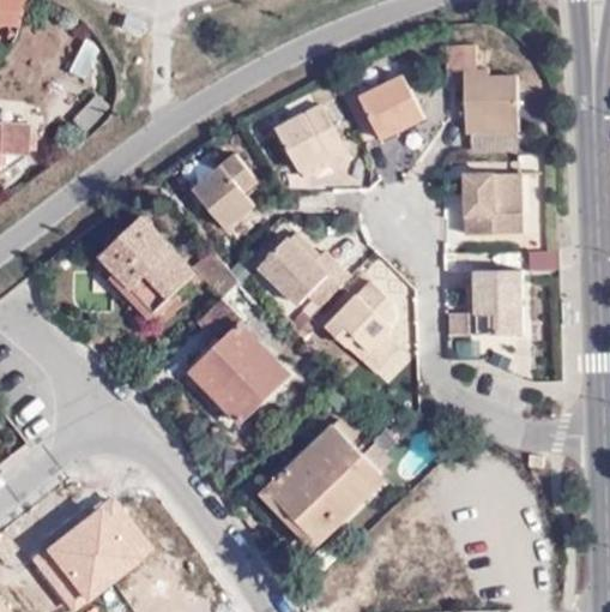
[(0,23),(17,25),(20,0),(0,0),(0,23)]
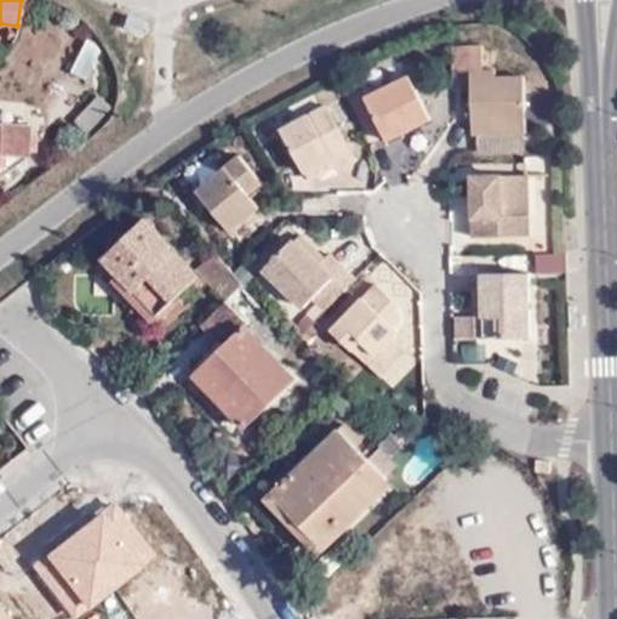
[(142,21),(124,13),(119,26),(137,30),(142,21)]
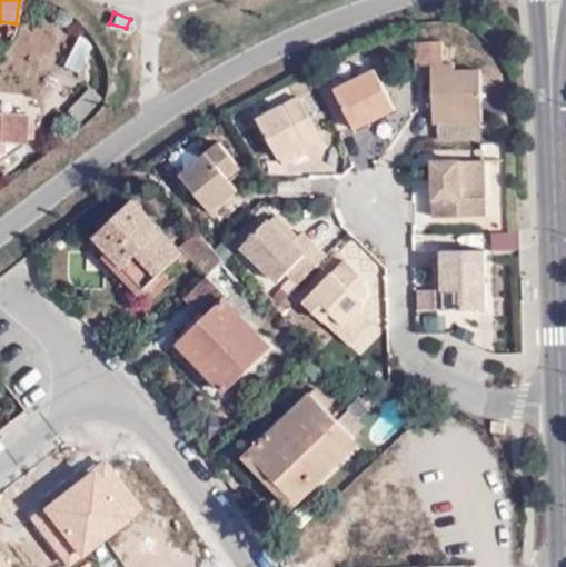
[(439,41),(415,42),(415,67),(428,66),(430,122),(436,122),(475,122),(480,121),(478,71),(453,71),(452,65),(440,65),(439,41)]
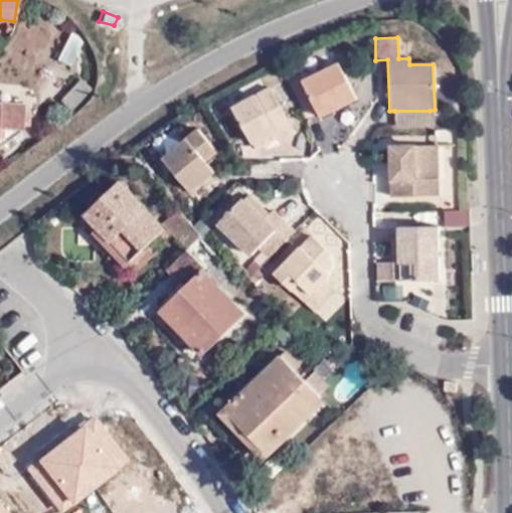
[(335,56),(338,64),(303,80),(320,118),(356,102),(345,77),(360,71),(349,50),(335,56)]
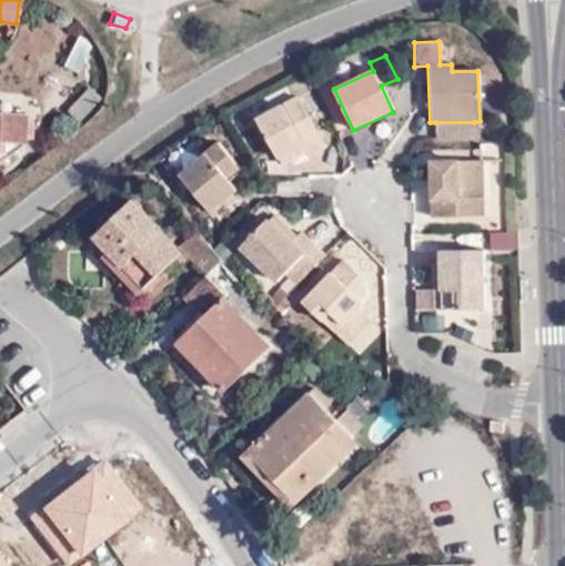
[(276,157),(291,150),(302,143),(305,150),(308,153),(323,144),(298,95),(256,119),(276,157)]
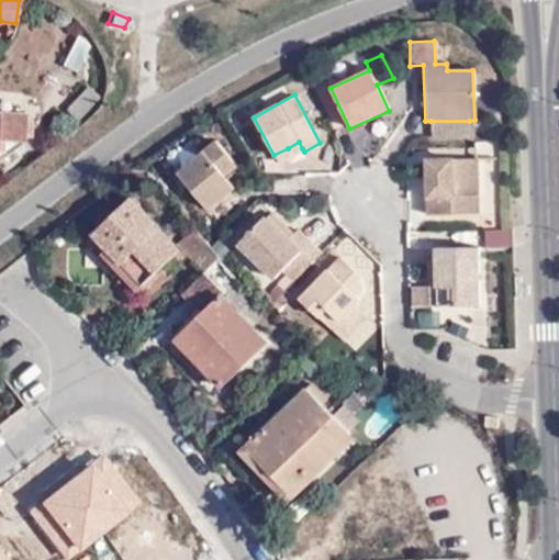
[(23,115),(0,113),(0,155),(21,140),(23,115)]
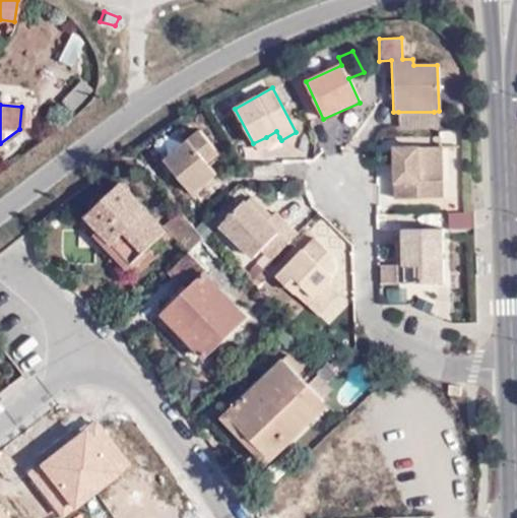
[(434,127),(434,112),(398,112),(398,126),(434,127)]
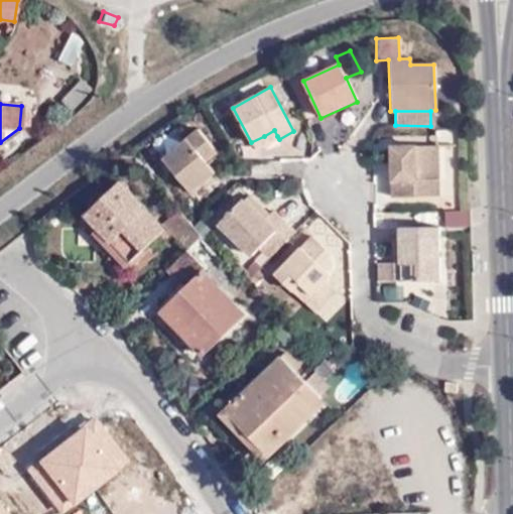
[(216,153),(197,130),(160,159),(188,193),(212,173),(204,163),(216,153)]
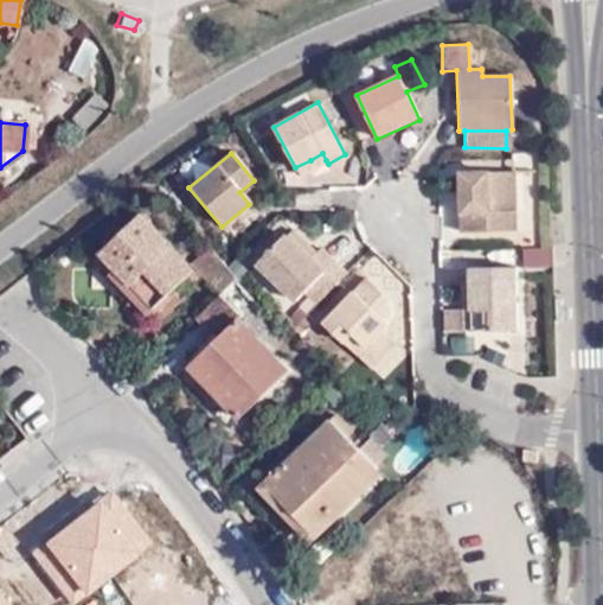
[(322,153),(310,160),(313,167),(326,160),(322,153)]
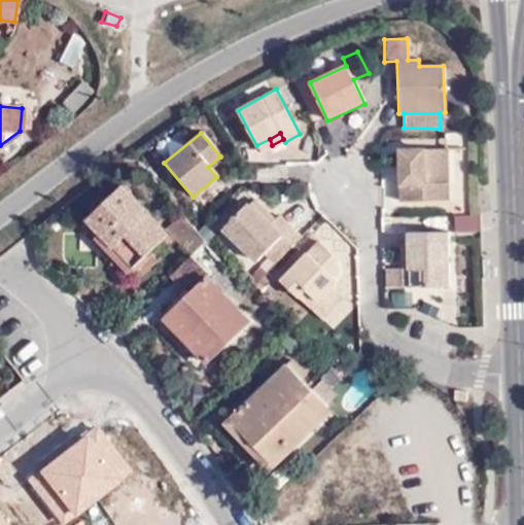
[(399,149),(399,171),(405,170),(405,183),(399,183),(399,200),(447,201),(447,150),(399,149)]
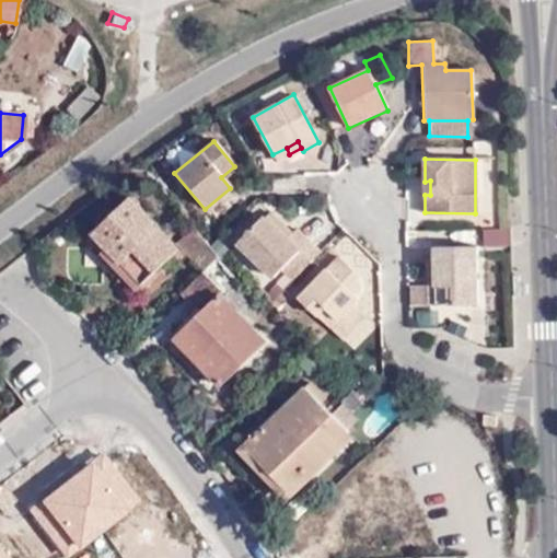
[(180,246),(176,242),(131,195),(92,230),(105,245),(140,283),(180,246)]
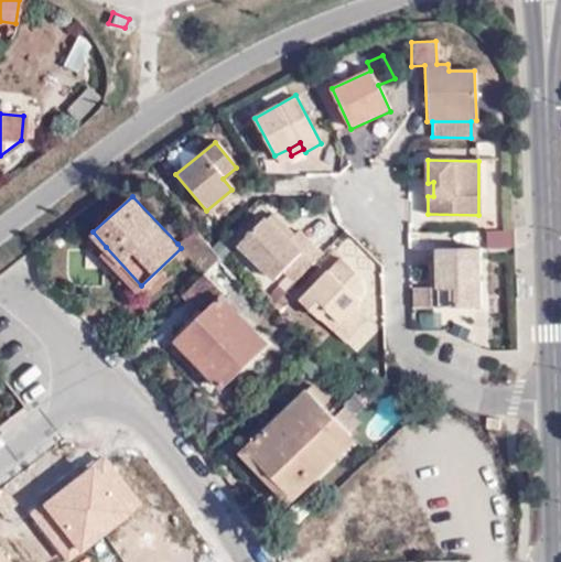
[(271,213),(266,218),(288,239),(293,234),(271,213)]
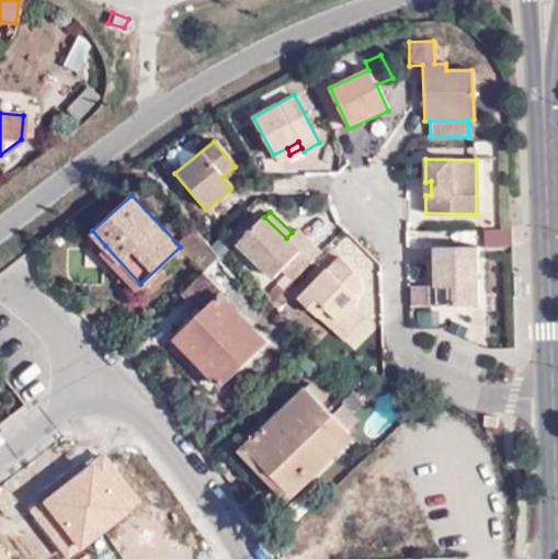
[(271,277),(286,261),(307,240),(295,229),(292,232),(286,238),(264,217),(263,215),(236,243),(271,277)]
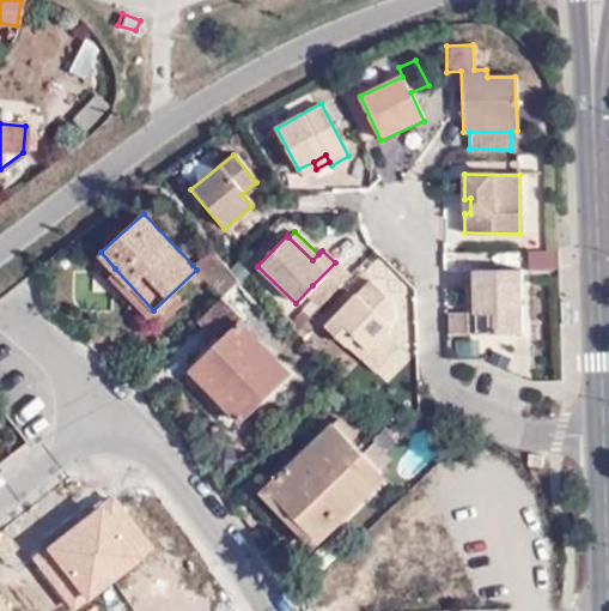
[(115,268),(101,252),(93,258),(110,274),(115,268)]
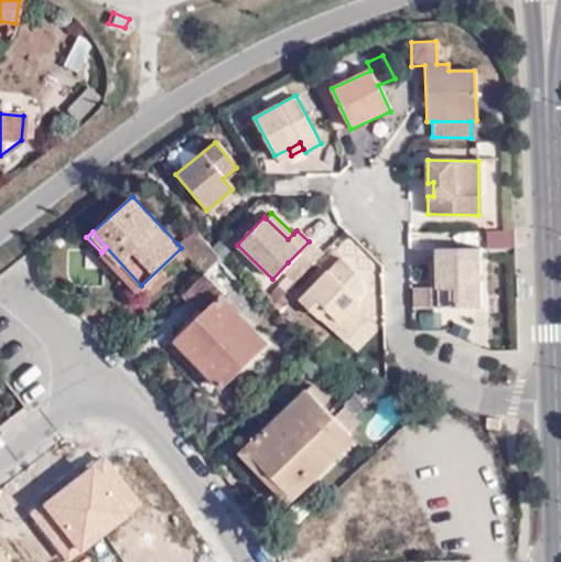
[(513,244),(511,231),(508,233),(492,233),(492,244),(513,244)]
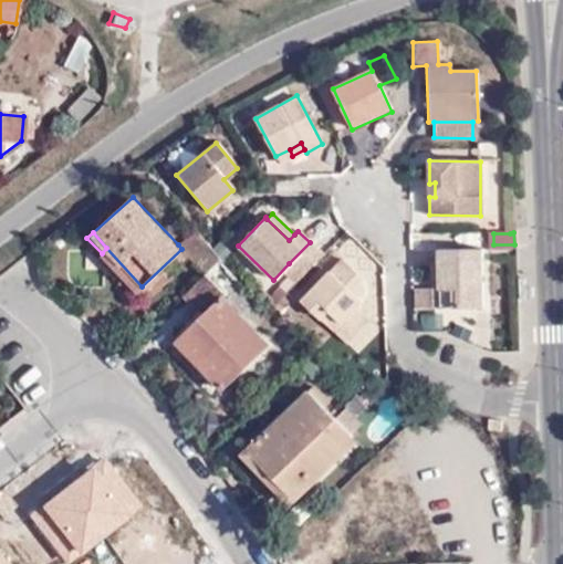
[(310,242),(289,263),(282,271),(293,281),(321,253),(310,242)]
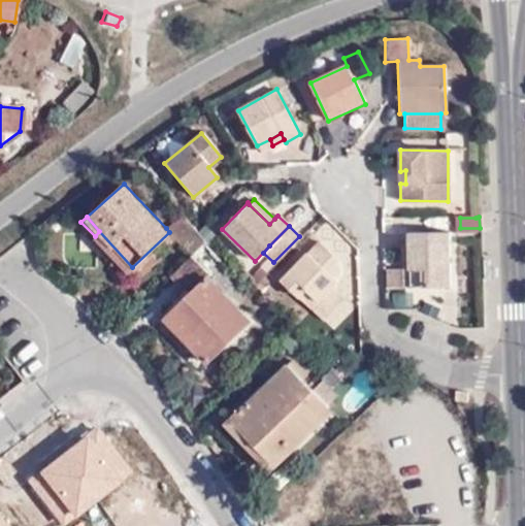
[(127,272),(132,267),(99,231),(95,236),(127,272)]
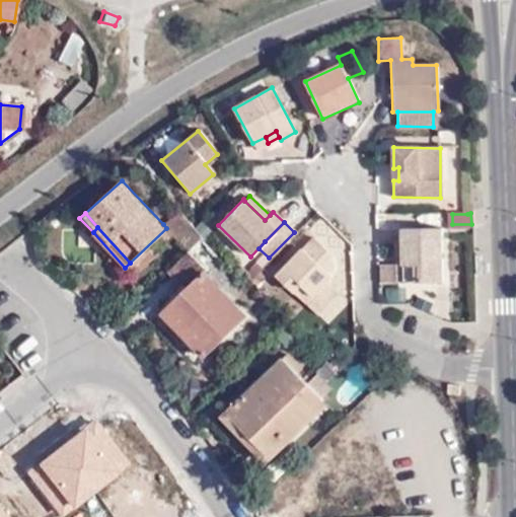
[(401,248),(401,283),(440,284),(440,230),(393,229),(393,249),(401,248)]
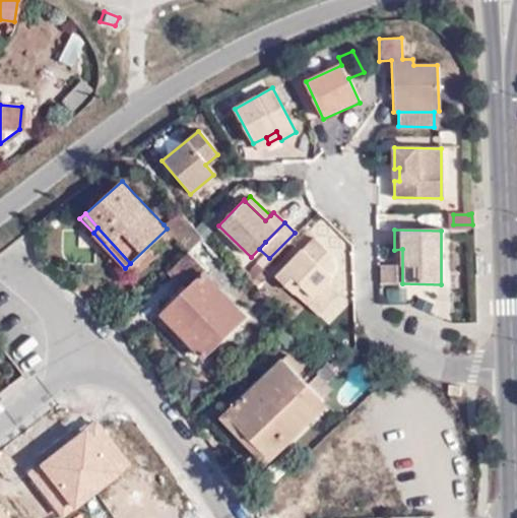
[(277,277),(295,295),(302,287),(314,298),(329,283),(332,279),(328,275),(322,269),(326,265),(332,257),(314,240),(277,277)]
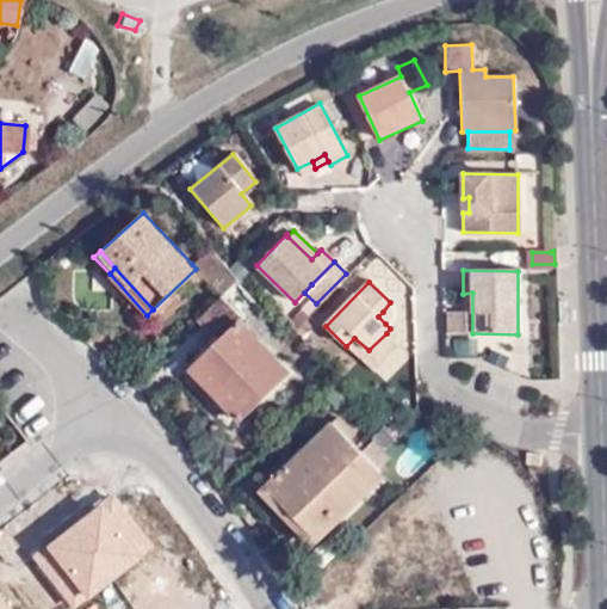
[(218,297),(239,319),(248,309),(227,289),(221,295),(218,297)]
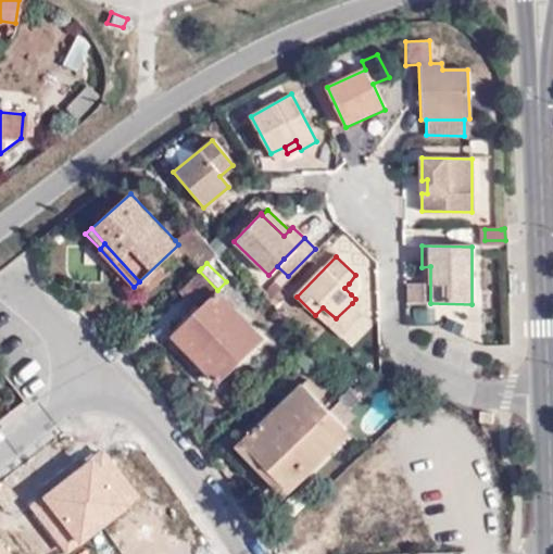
[(199,271),(178,290),(196,310),(173,331),(217,381),(263,339),(217,290),(199,271)]
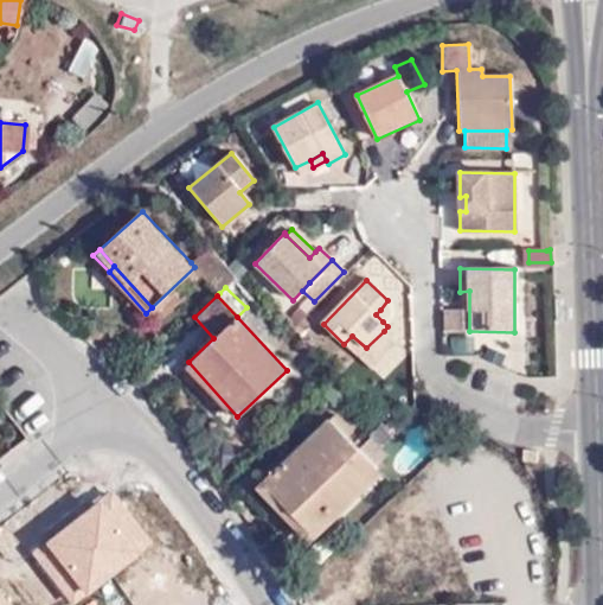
[(297,309),(284,324),(293,332),(307,317),(297,309)]
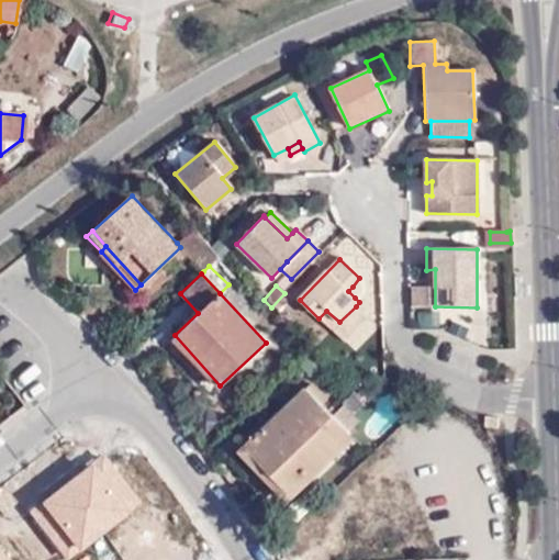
[(410,306),(427,306),(426,286),(410,286),(410,306)]
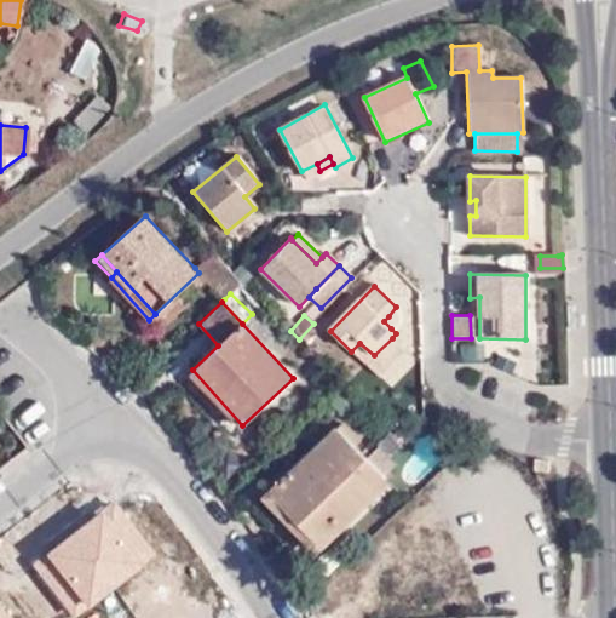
[(396,322),(389,316),(384,321),(391,328),(396,322)]
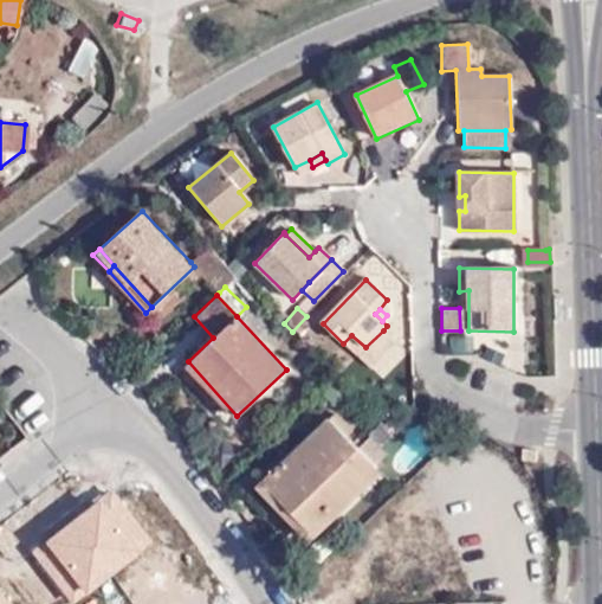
[(292,332),(298,336),(311,322),(306,316),(292,332)]
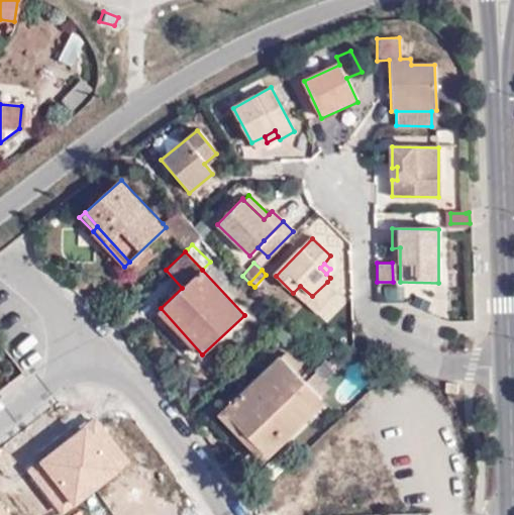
[(300,286),(293,293),(316,314),(338,292),(327,282),(312,296),(300,286)]
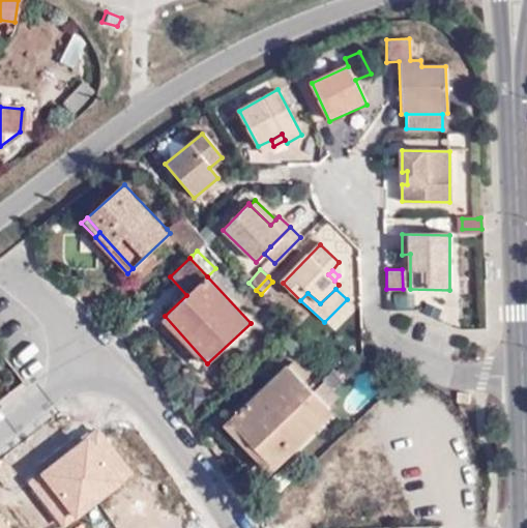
[(293,360),(290,363),(302,378),(306,374),(293,360)]
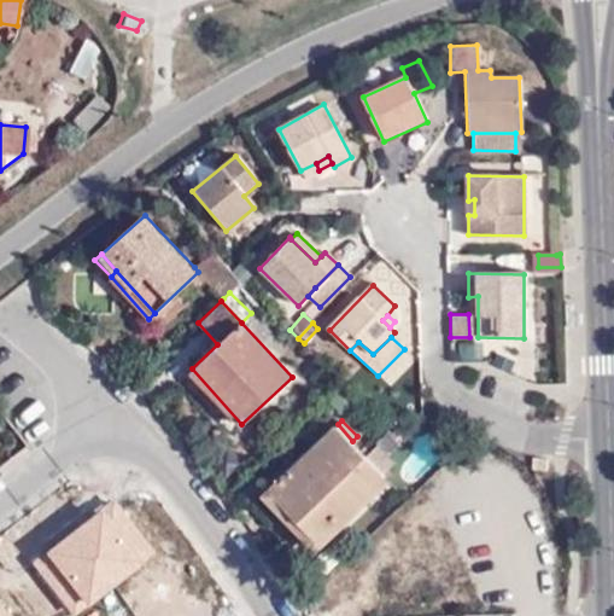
[(338,424),(270,487),(314,535),(381,474),(379,471),(363,453),(352,441),(338,424)]
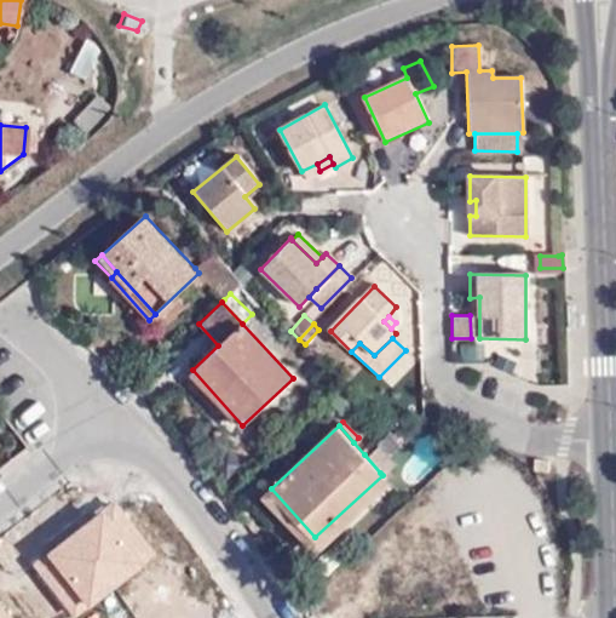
[(374,446),(364,455),(380,473),(391,463),(374,446)]
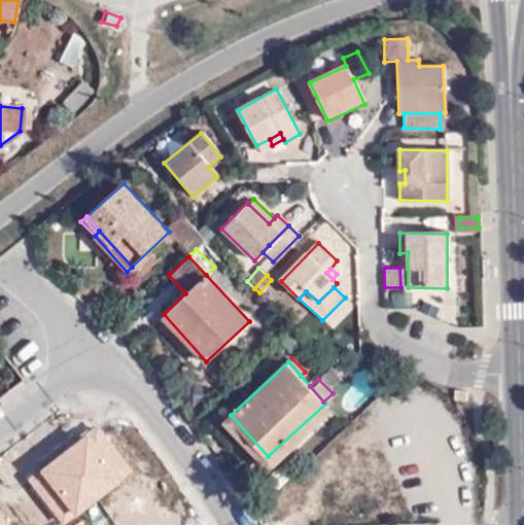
[(268,456),(231,415),(224,422),(265,465),(274,466),(333,412),(325,404),(268,456)]
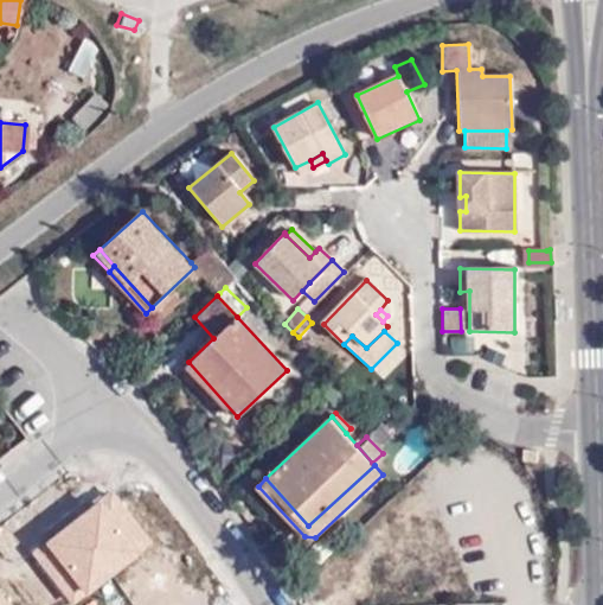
[(159,604),(159,594),(128,599),(126,580),(119,577),(90,581),(87,585),(89,600),(89,604),(159,604)]
